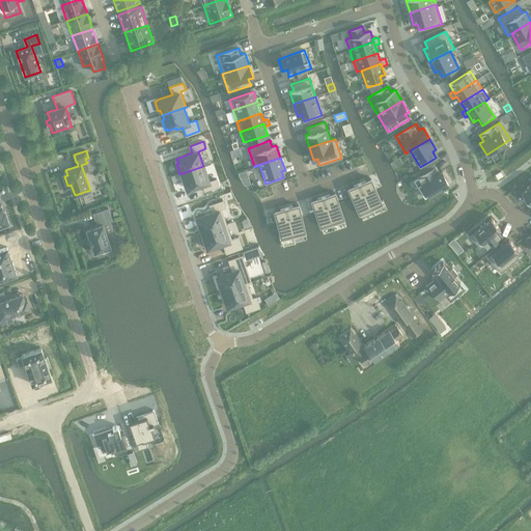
[(203,166),(179,174),(184,185),(186,184),(187,189),(202,184),(204,191),(219,186),(216,179),(208,182),(203,166)]
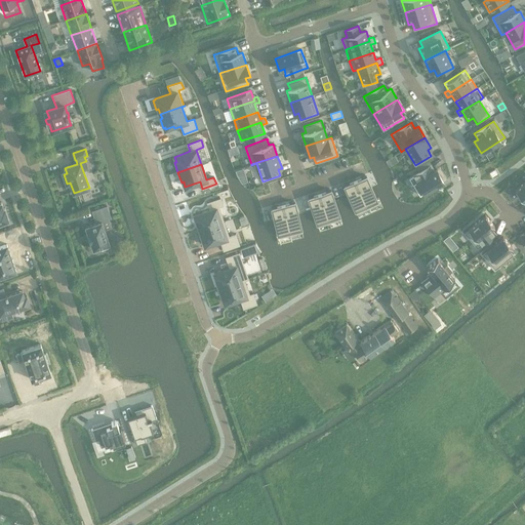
[(430,166),(409,178),(419,196),(443,182),(437,170),(433,172),(430,166)]
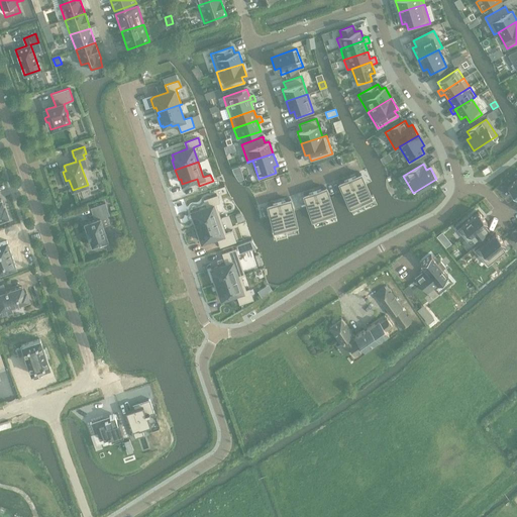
[(360,174),(350,179),(355,191),(362,205),(373,201),(372,198),(367,187),(360,174)]
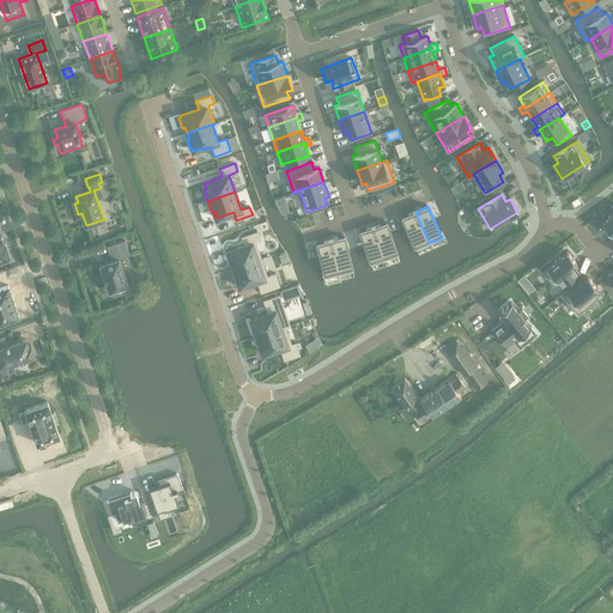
[(416,212),(402,217),(408,232),(416,247),(417,249),(429,243),(422,226),(416,212)]
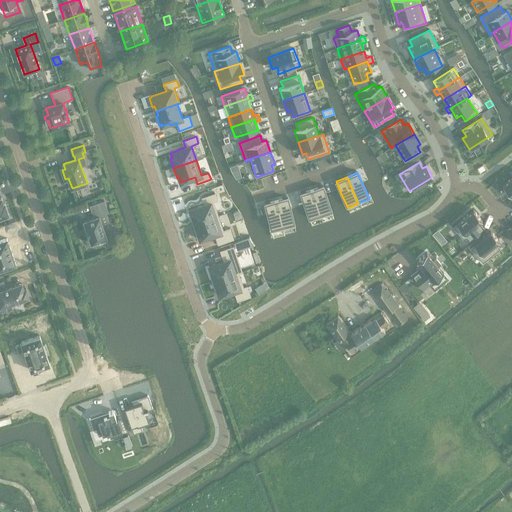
[(511,177),(502,186),(511,196),(511,194),(511,177)]
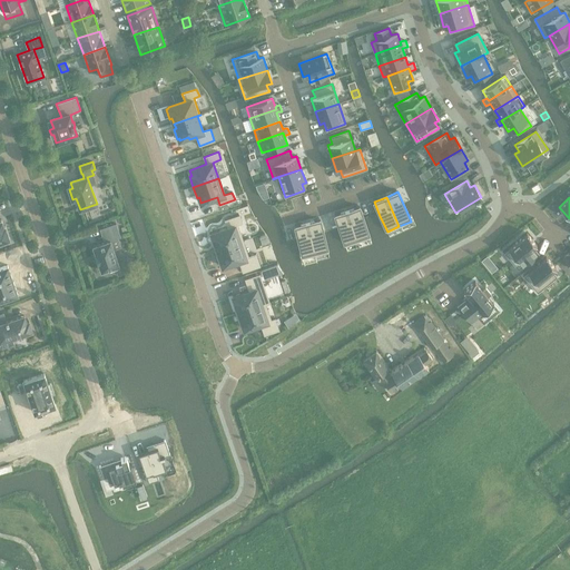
[(360,207),(347,212),(352,226),(357,242),(370,237),(369,235),(364,222),(360,207)]
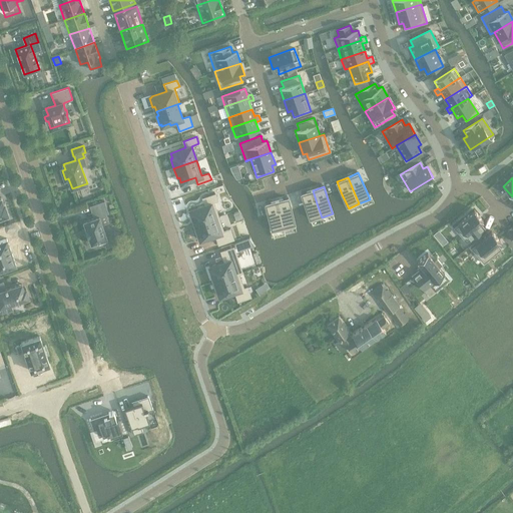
[(313,190),(302,193),(306,206),(310,218),(311,221),(322,217),(317,203),(313,190)]
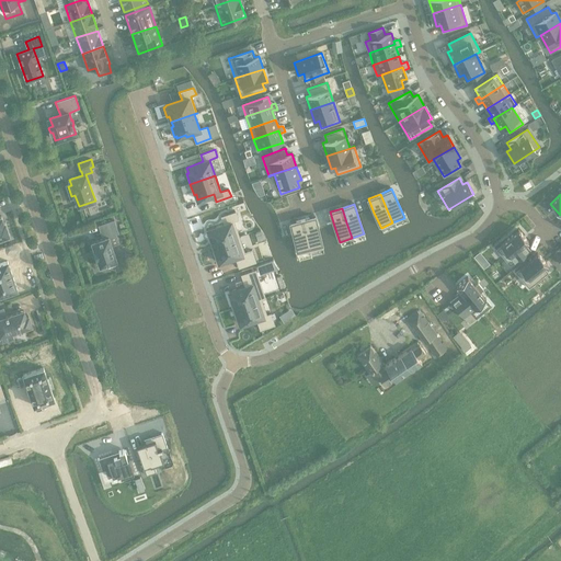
[(208,231),(206,231),(209,241),(212,241),(214,245),(239,237),(233,220),(239,219),(236,212),(221,217),(224,224),(208,229),(208,231)]
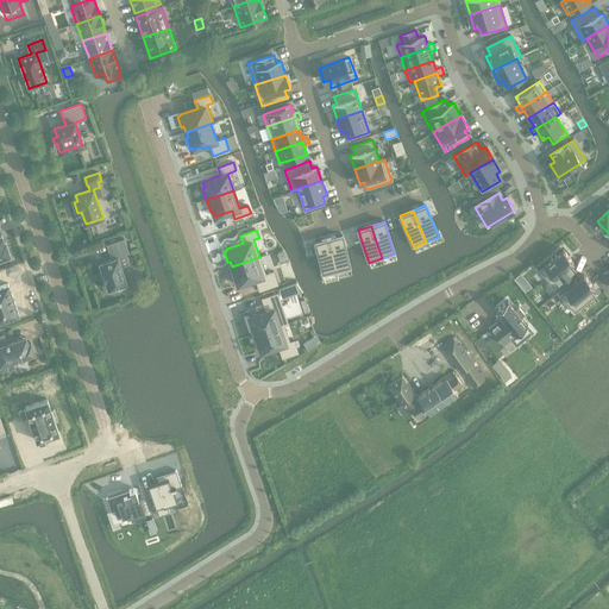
[(0,262),(7,259),(6,257),(11,255),(5,242),(4,242),(1,234),(0,234),(0,262)]
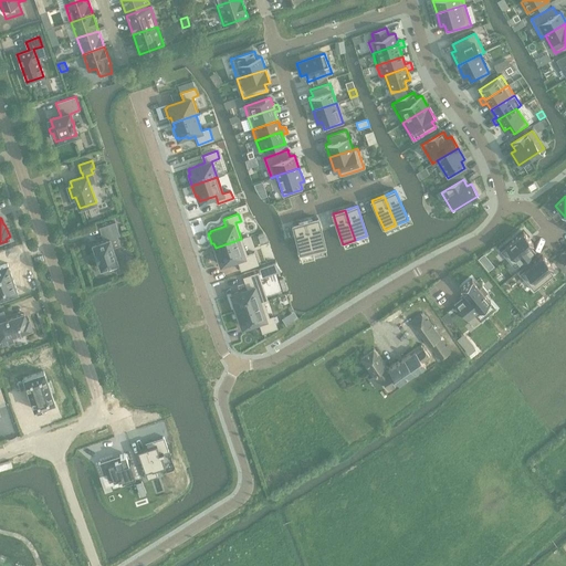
[(318,219),(305,222),(310,237),(313,253),(325,250),(325,248),(322,233),(318,219)]
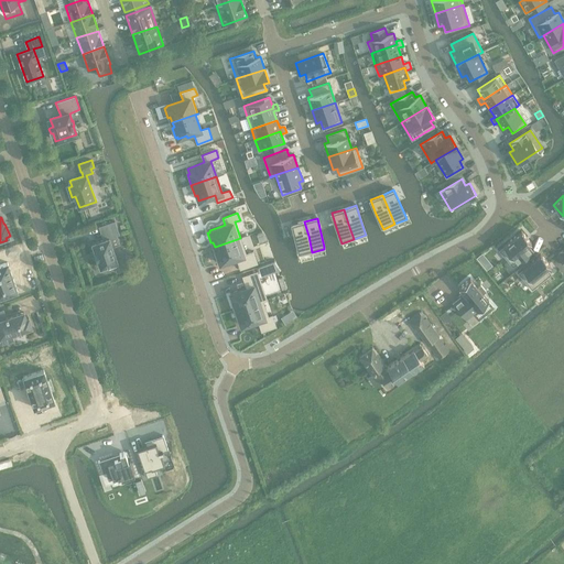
[(115,221),(101,226),(106,239),(91,243),(95,252),(97,260),(100,268),(108,266),(109,269),(117,267),(116,263),(118,262),(109,238),(119,235),(115,221)]
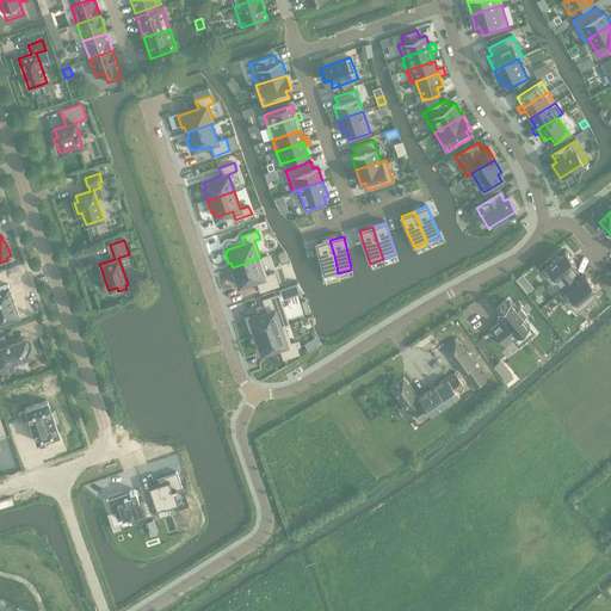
[(329,240),(316,244),(320,259),(323,273),(325,277),(338,273),(334,255),(329,240)]
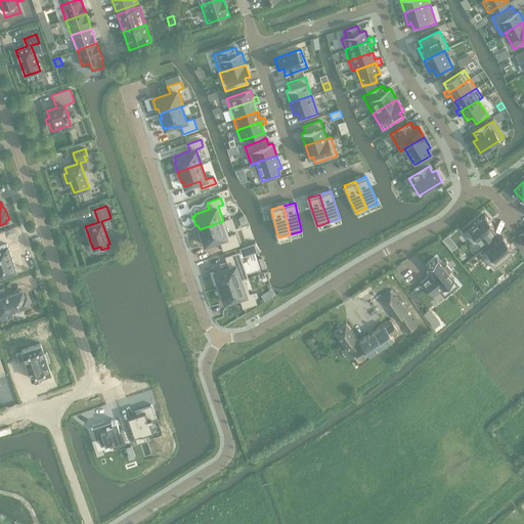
[(484,215),(464,232),(477,248),(494,233),(490,227),(493,225),(484,215)]
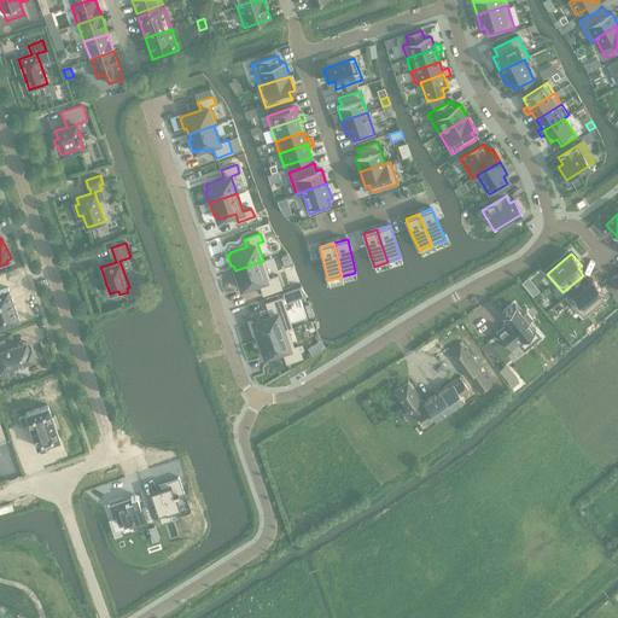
[(237,277),(234,278),(238,287),(240,287),(242,289),(258,283),(263,295),(281,289),(278,275),(269,278),(263,261),(235,270),(237,277)]
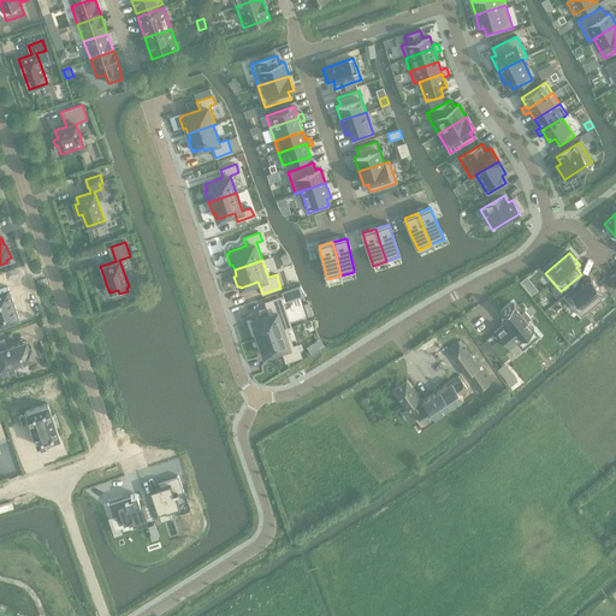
[(591,278),(566,298),(581,317),(602,298),(597,292),(600,290),(591,278)]
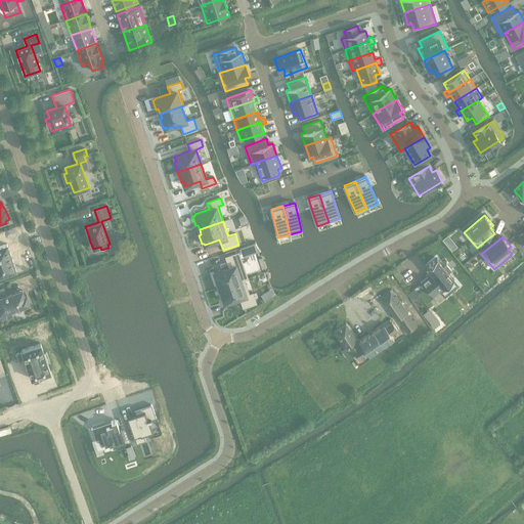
[(0,275),(16,271),(7,244),(0,246),(0,275)]
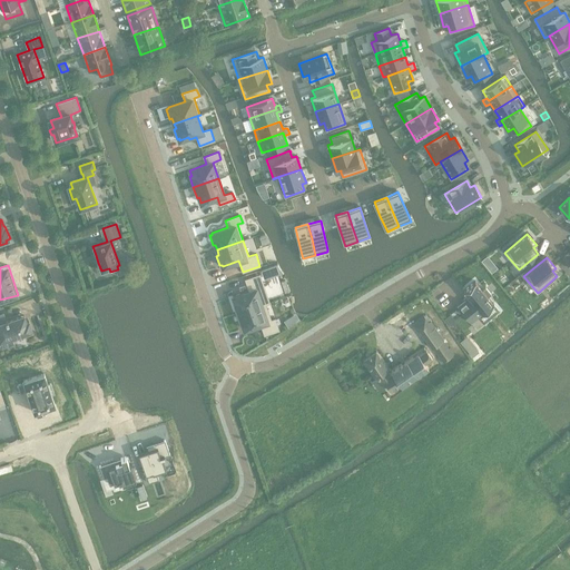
[(249,291),(233,296),(235,302),(233,303),(236,314),(266,304),(269,303),(259,274),(245,279),(249,291)]
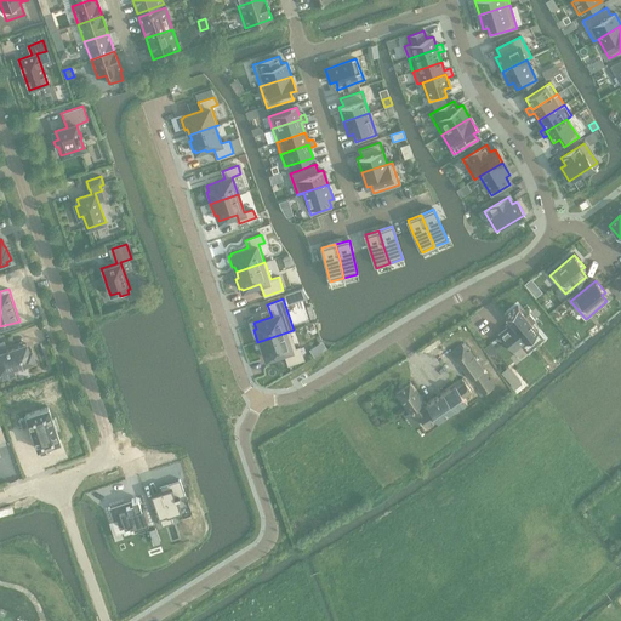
[(512,324),(500,334),(513,351),(519,358),(527,353),(520,345),(537,331),(531,324),(535,320),(529,314),(525,317),(517,307),(505,317),(512,324)]
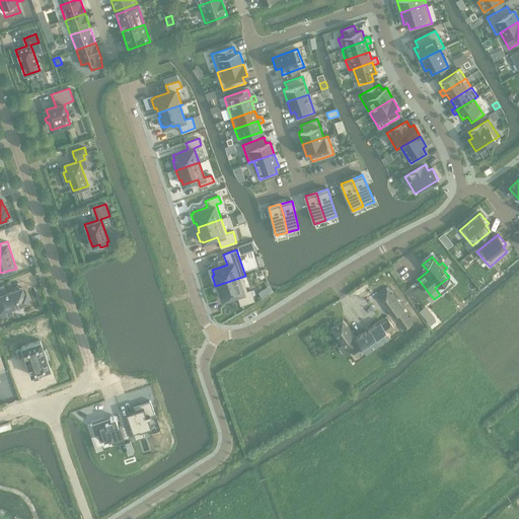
[(242,277),(215,286),(219,295),(220,295),(222,300),(233,296),(233,298),(238,297),(240,305),(254,301),(250,290),(246,291),(242,277)]
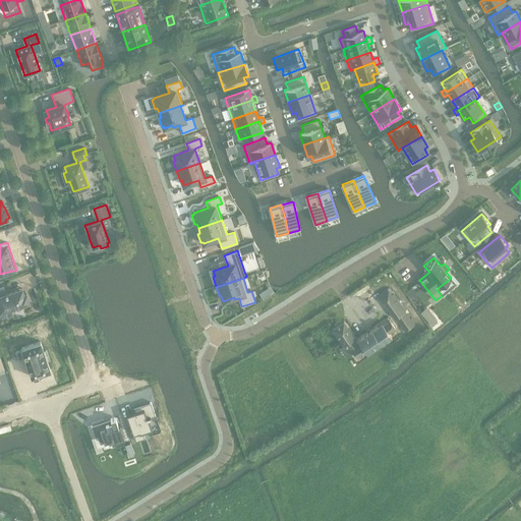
[(3,287),(0,287),(0,319),(12,314),(10,308),(13,307),(14,309),(21,307),(21,305),(30,302),(26,294),(23,294),(23,292),(19,293),(18,290),(13,291),(7,293),(7,292),(5,293),(3,287)]
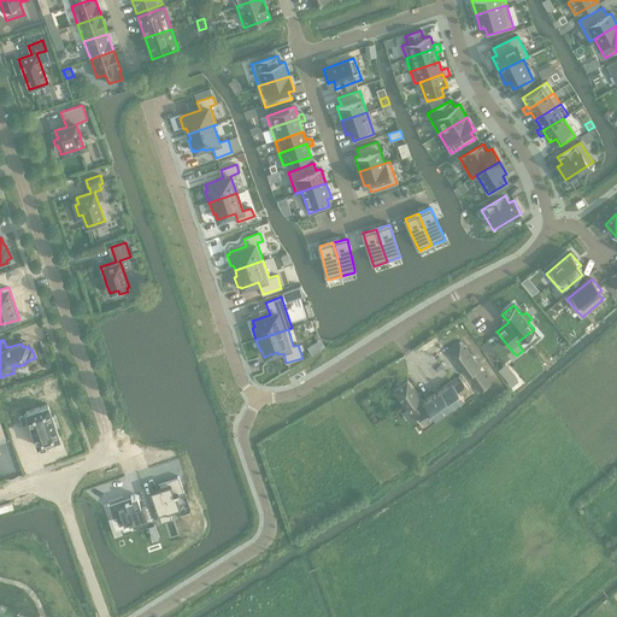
[(488,340),(482,345),(488,353),(494,348),(488,340)]
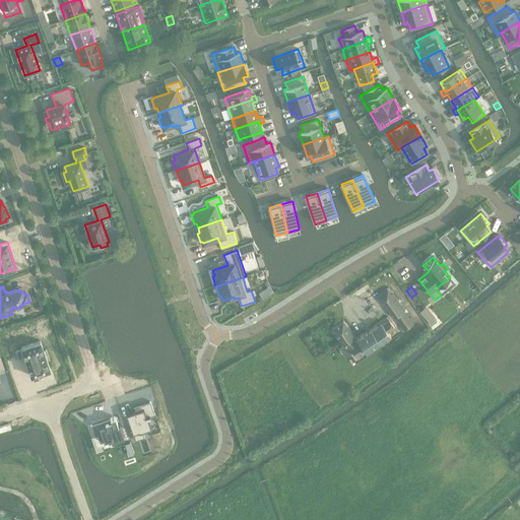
[(394,318),(397,316),(403,325),(401,327),(404,330),(414,324),(410,318),(409,319),(404,311),(405,311),(393,294),(391,295),(386,287),(380,293),(381,294),(377,297),(381,303),(382,302),(394,318)]
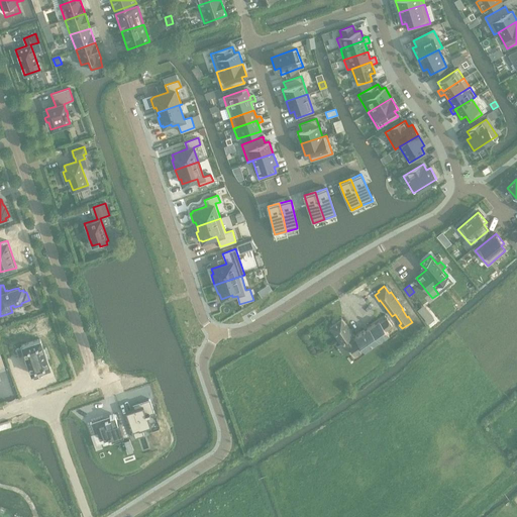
[(392,325),(387,318),(380,322),(379,321),(370,328),(369,327),(355,337),(355,338),(353,339),(351,336),(348,332),(349,331),(341,320),(342,320),(341,319),(329,328),(337,339),(338,339),(341,343),(345,340),(348,343),(347,344),(354,355),(364,349),(365,350),(378,341),(378,342),(389,334),(386,330),(392,325)]
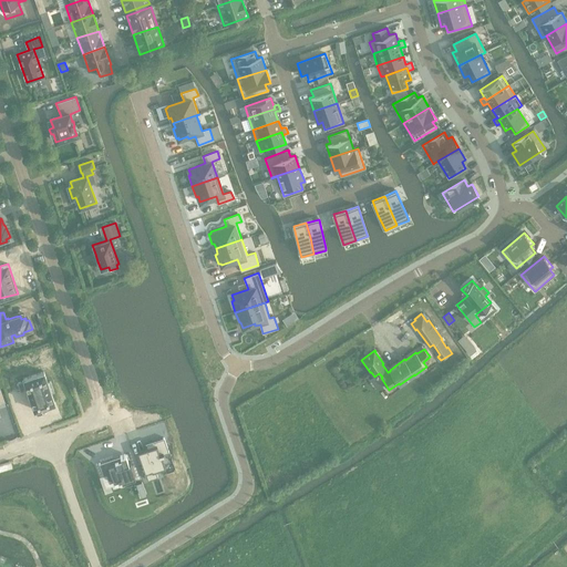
[(24,381),(18,383),(21,391),(27,389),(34,410),(54,403),(51,392),(54,391),(51,382),(48,383),(44,372),(23,379),(24,381)]
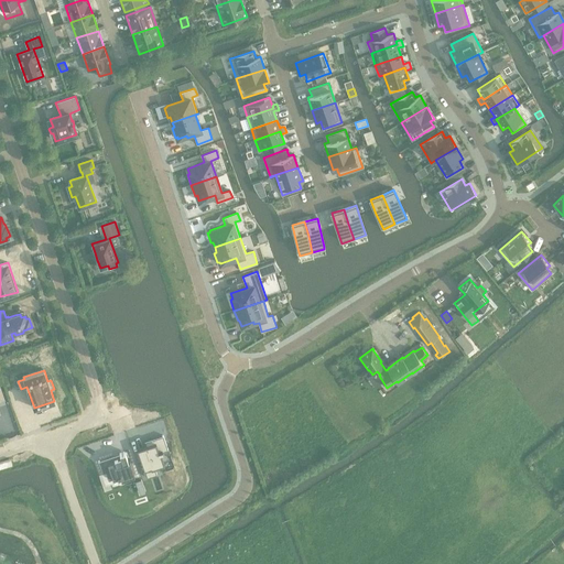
[(143,446),(137,448),(138,452),(147,477),(156,474),(154,467),(164,464),(161,452),(167,449),(163,435),(150,440),(151,444),(145,445),(143,446)]
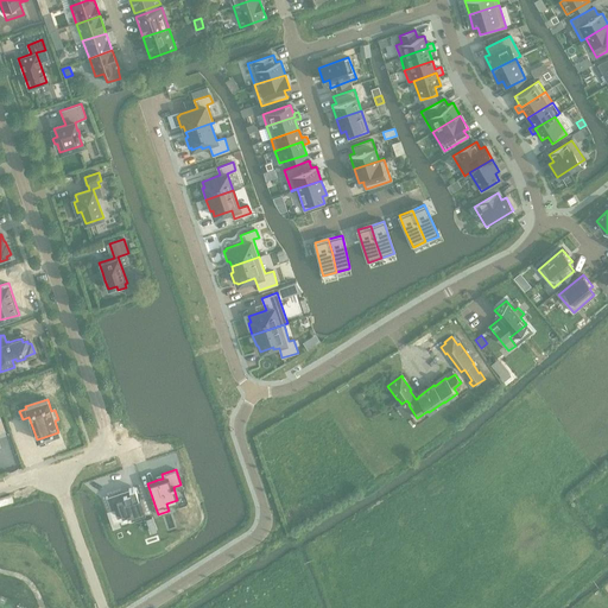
[(122,492),(106,498),(111,510),(114,508),(118,518),(127,514),(127,515),(130,514),(131,518),(139,514),(145,512),(137,487),(128,489),(130,493),(122,494),(122,492)]
